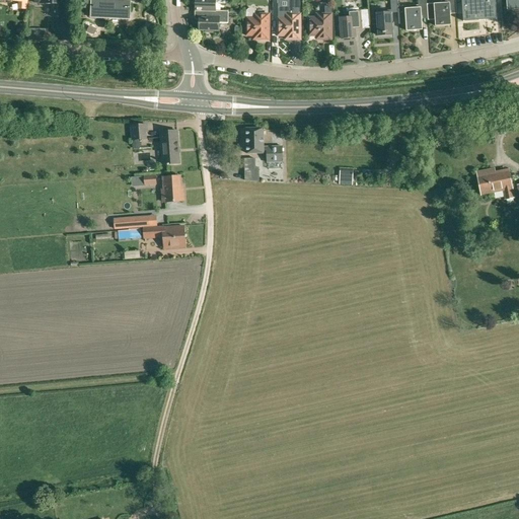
[(33,0),(33,2),(40,3),(53,4),(52,17),(61,17),(62,0),(33,0)]
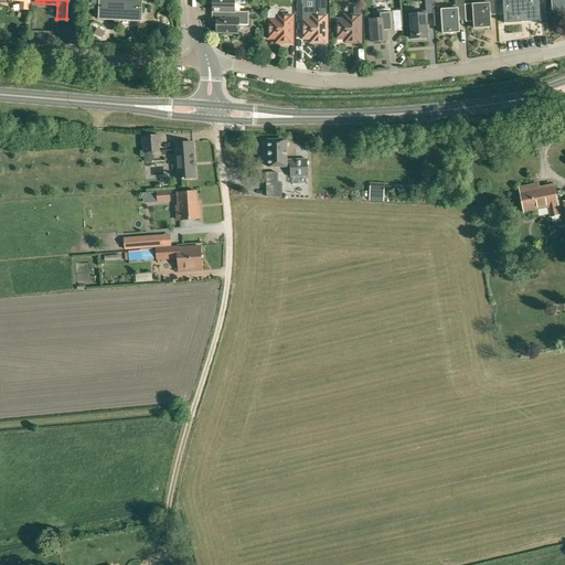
[(140,2),(127,1),(109,0),(104,0),(98,0),(98,18),(139,20),(140,2)]
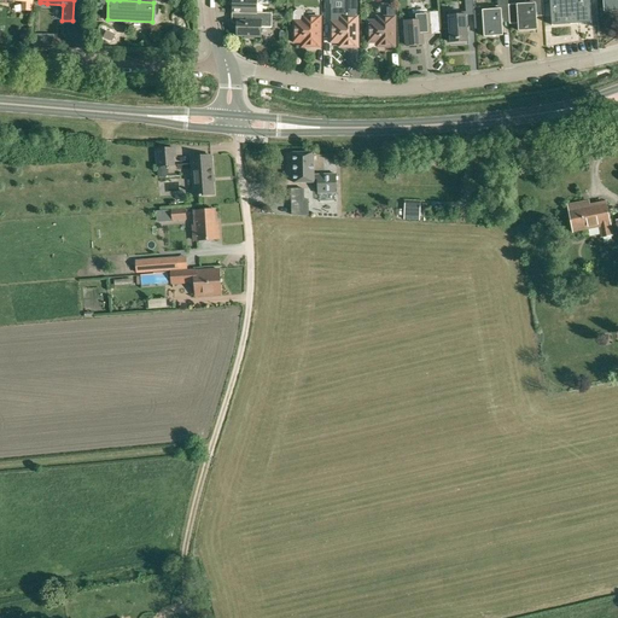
[(232,0),(233,3),(229,5),(233,7),(233,13),(246,13),(257,13),(257,5),(268,5),(268,0),(232,0)]
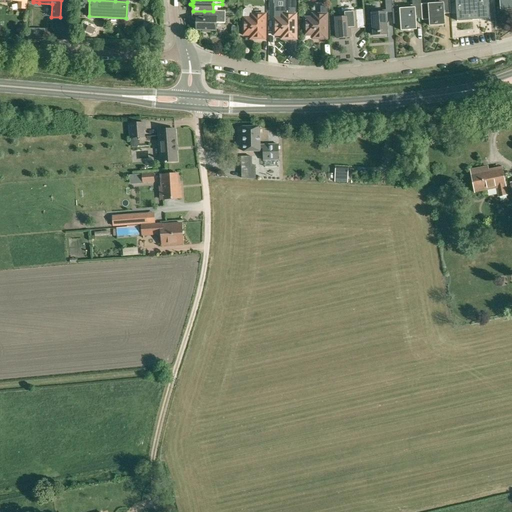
[(274,17),(274,35),(282,35),(282,38),(282,39),(283,39),(289,39),(296,39),(296,0),(286,0),(286,9),(274,9),(274,17)]
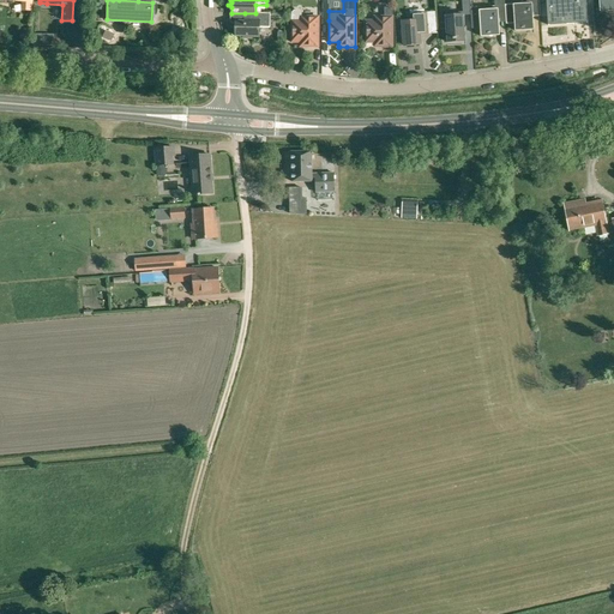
[(470,14),(470,11),(469,0),(461,0),(463,14),(464,16),(470,14)]
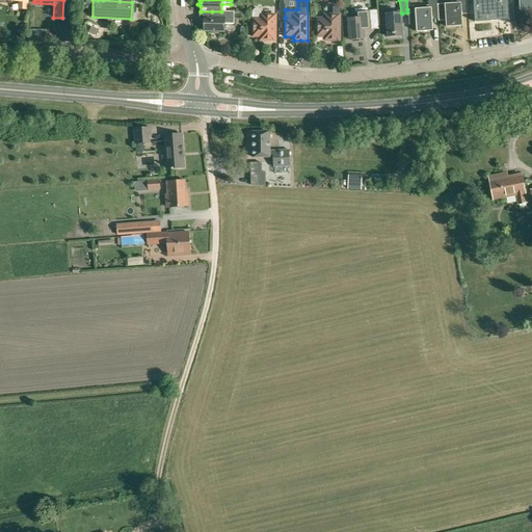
[(474,0),(473,0),(475,22),(509,20),(507,0),(474,0)]
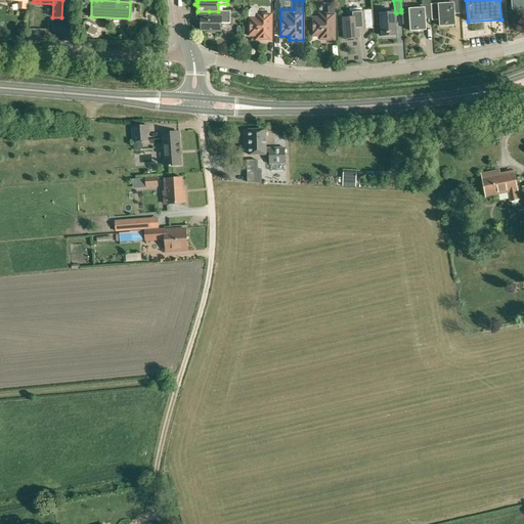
[(523,8),(523,0),(512,0),(513,9),(523,8)]
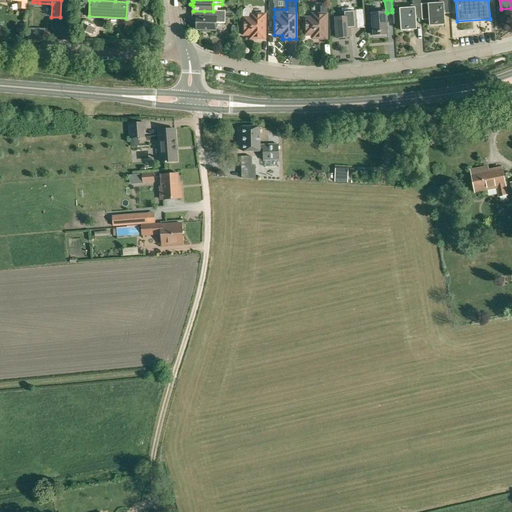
[(421,4),(421,7),(422,10),(423,22),(430,21),(430,27),(431,27),(431,26),(438,25),(445,24),(444,3),(443,3),(421,4)]
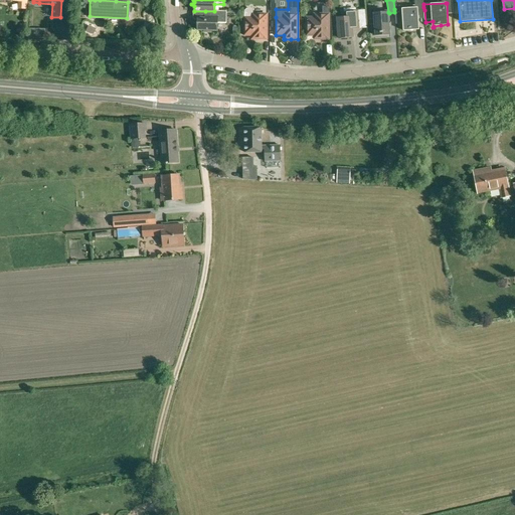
[(417,7),(394,9),(394,12),(395,26),(396,26),(396,25),(403,25),(403,33),(404,33),(404,31),(418,30),(419,30),(417,8),(417,7)]
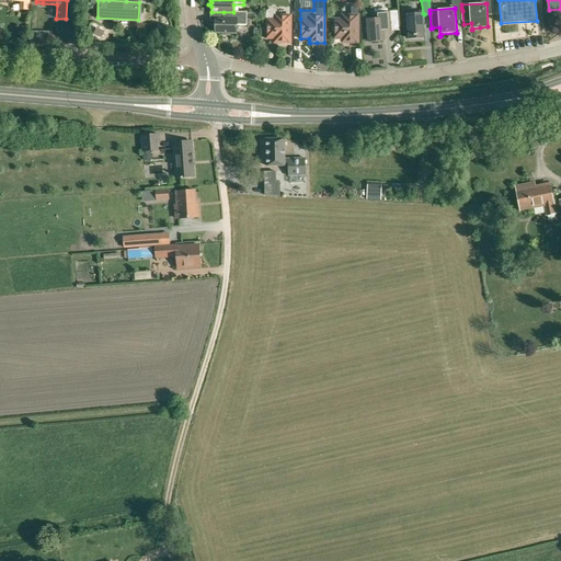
[(266,13),(266,20),(266,38),(274,38),(274,43),(290,43),(290,15),(275,15),(275,13),(274,11),(273,10),(271,10),(268,10),(267,11),(266,13)]
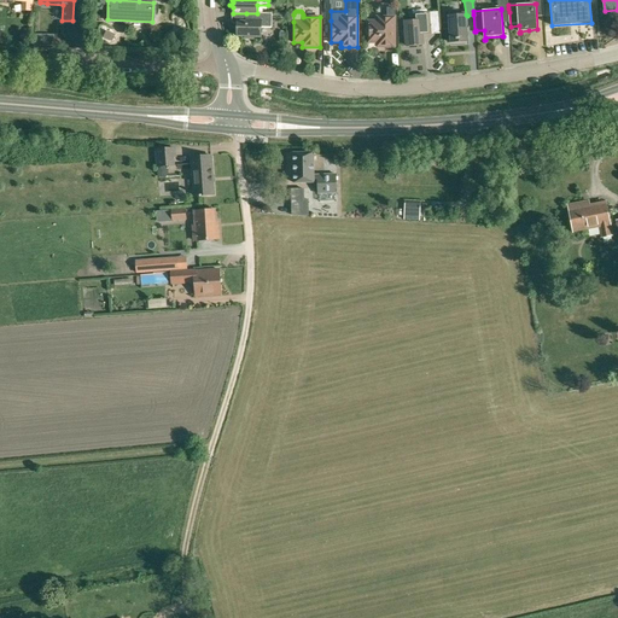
[(456,11),(448,12),(450,42),(468,41),(467,16),(466,15),(456,16),(456,11)]
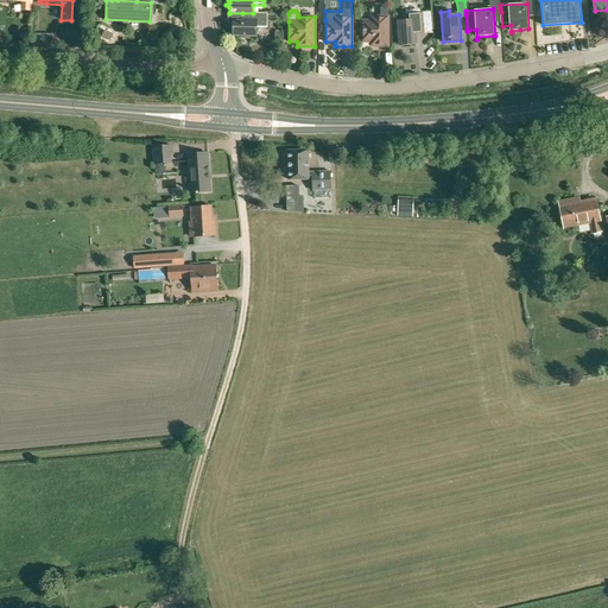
[(253,13),(242,13),(242,20),(240,21),(233,21),(233,36),(240,36),(240,38),(249,38),(249,36),(257,36),(257,29),(258,27),(267,27),(267,13),(253,13)]
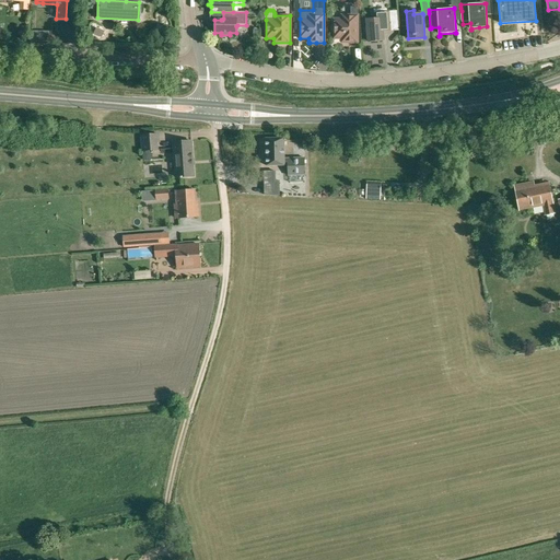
[(391,31),(388,12),(373,13),(373,20),(366,20),(369,42),(384,41),(383,31),(391,31)]
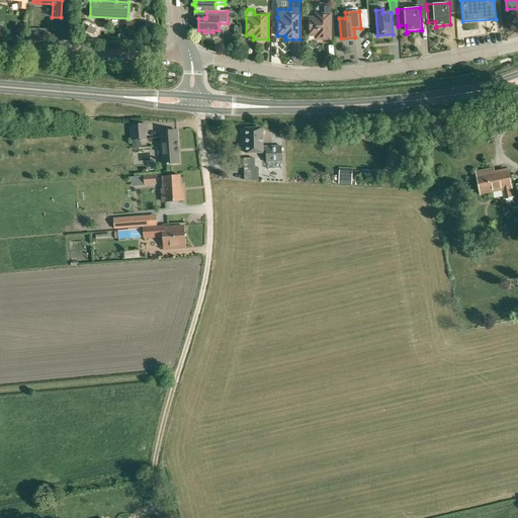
[(316,18),(309,18),(309,35),(316,35),(316,39),(331,39),(331,14),(316,14),(316,18)]
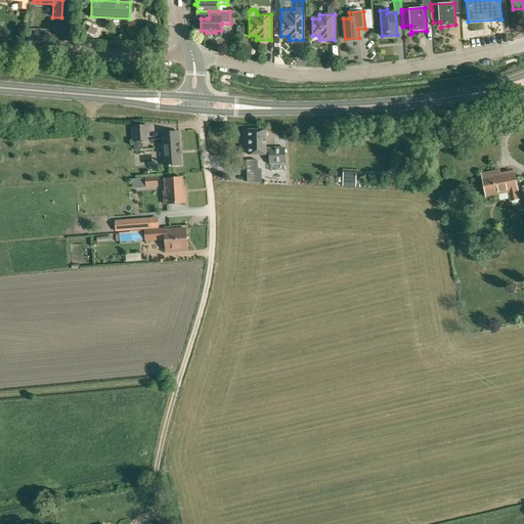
[(147,140),(147,133),(148,133),(148,126),(133,127),(134,141),(147,140)]
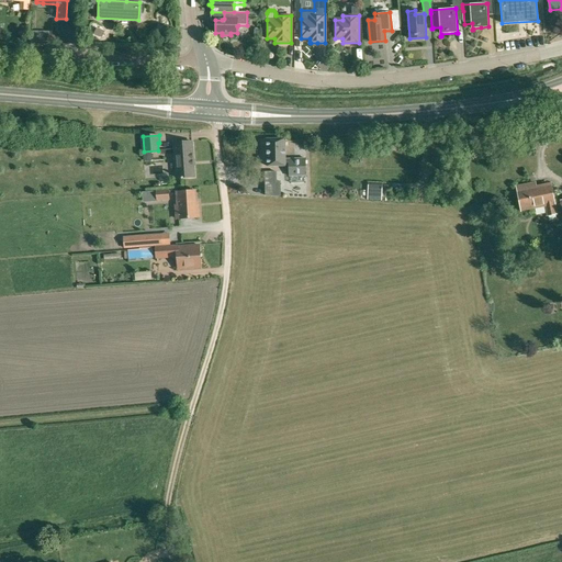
[(268,141),(268,166),(268,167),(289,166),(289,176),(306,176),(305,159),(285,159),(285,158),(284,158),(284,139),(268,141)]
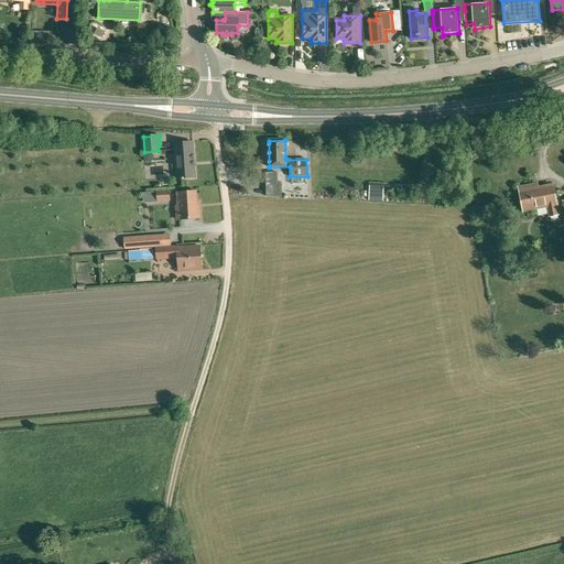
[(193,142),(174,144),(176,162),(177,180),(182,179),(182,180),(184,180),(184,179),(195,179),(194,160),(193,142)]
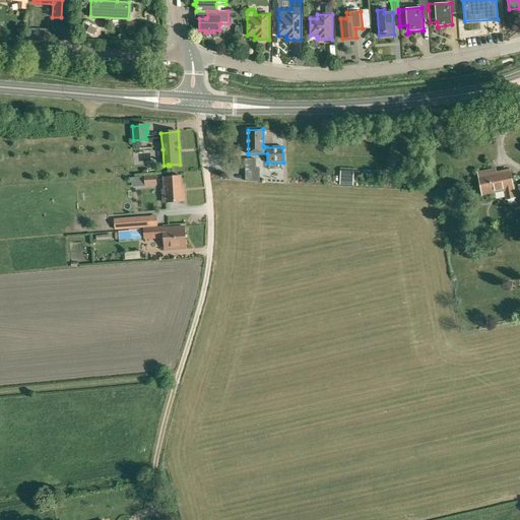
[(246,159),(246,169),(259,169),(259,159),(246,159)]
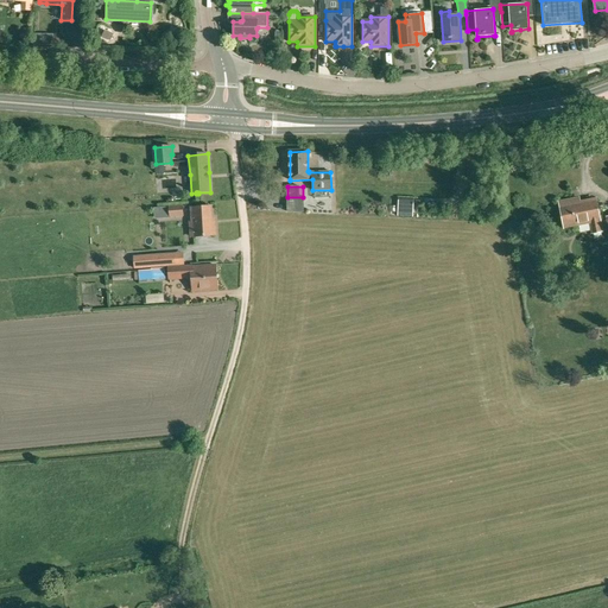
[(602,232),(600,221),(596,200),(574,204),(574,200),(559,202),(564,228),(590,222),(593,233),(602,232)]
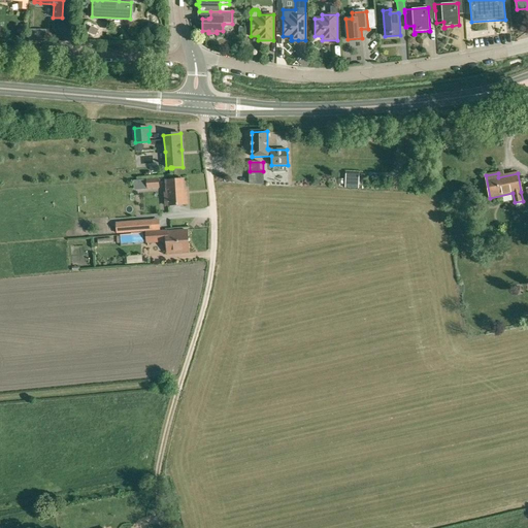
[(159,188),(158,179),(146,180),(147,189),(159,188)]
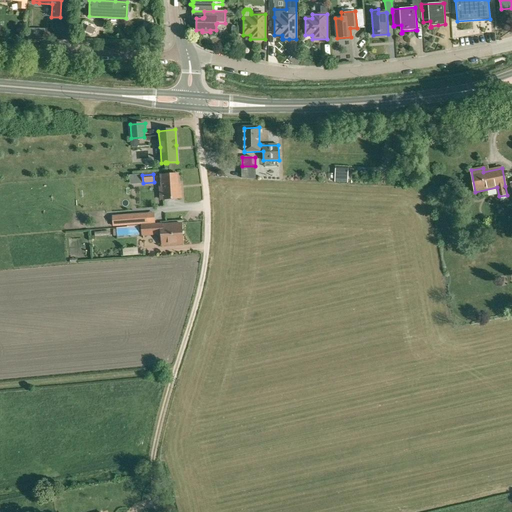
[(163,200),(182,198),(181,188),(179,188),(178,174),(161,175),(163,200)]
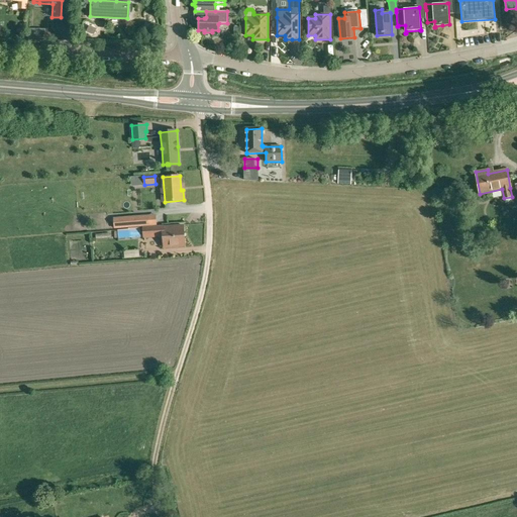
[(115,230),(128,229),(139,228),(147,227),(146,215),(120,217),(120,221),(114,221),(115,230)]
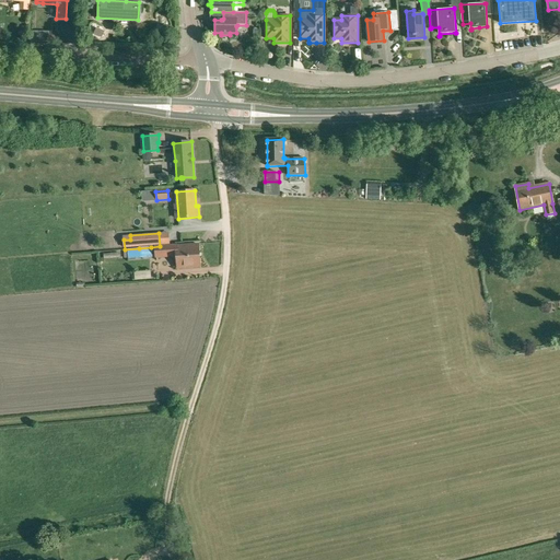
[(177,245),(155,247),(155,257),(176,256),(177,268),(200,267),(199,245),(177,246),(177,245)]
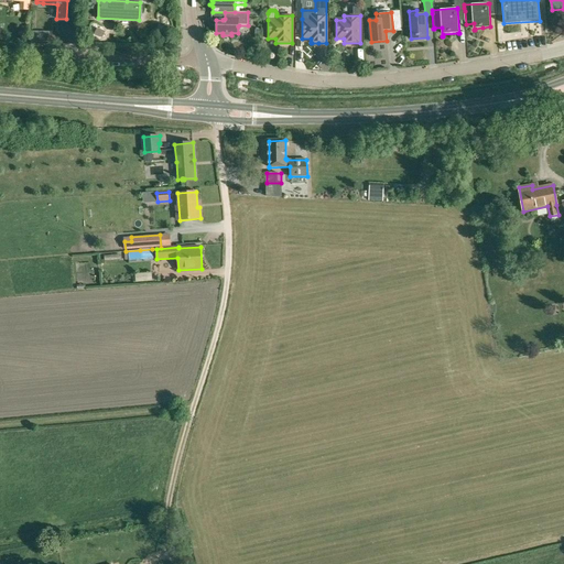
[(152,249),(140,250),(128,251),(129,261),(153,259),(152,249)]
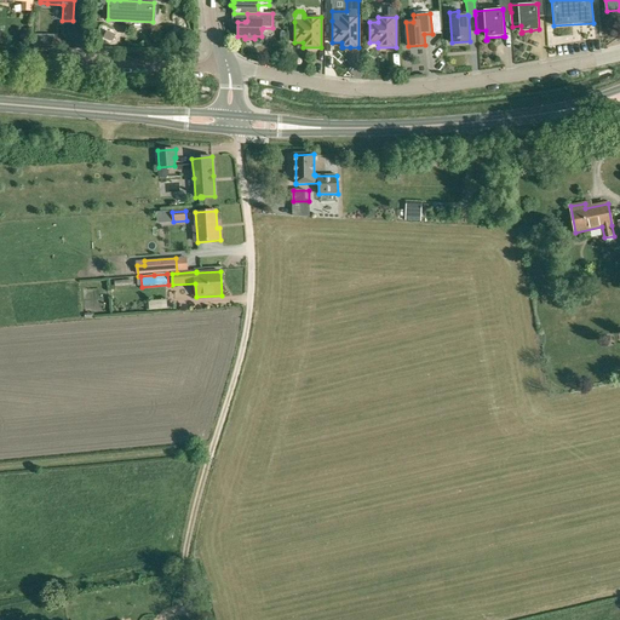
All buildings are outlined.
